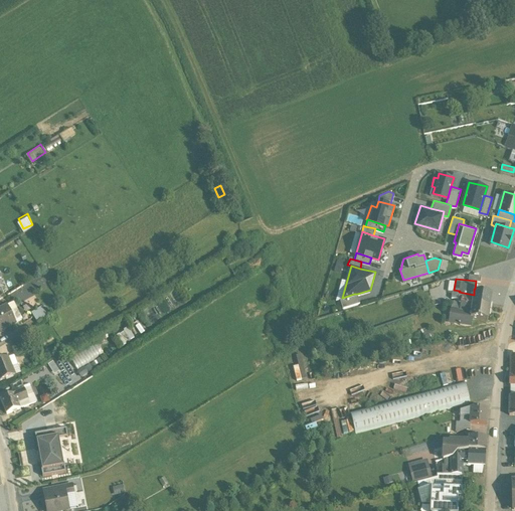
[(475,289),(474,289),(474,295),(473,302),(489,304),(491,291),(475,289)]
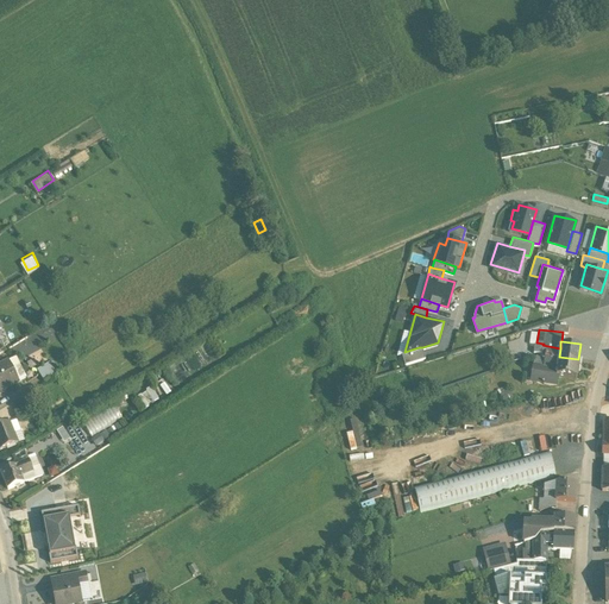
[(560,348),(542,345),(542,351),(541,353),(559,357),(560,348)]
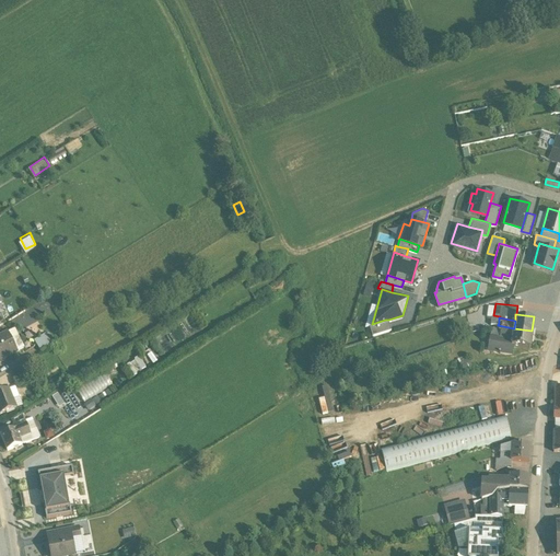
[(370,325),(372,334),(392,328),(388,320),(385,320),(372,324),(370,325)]
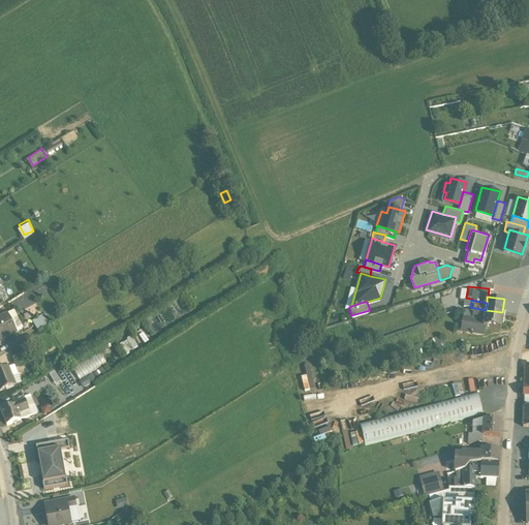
[(470,308),(466,307),(464,308),(463,314),(467,314),(465,328),(483,331),(485,323),(484,323),(484,317),(469,315),(470,308)]
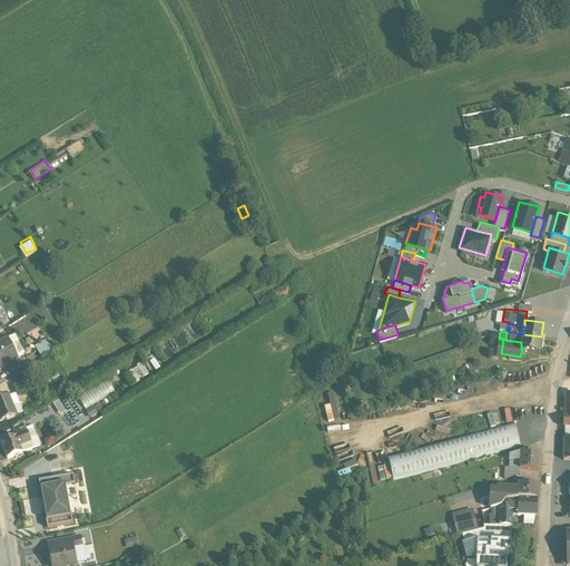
[(523,334),(507,331),(507,332),(505,340),(521,342),(523,334)]
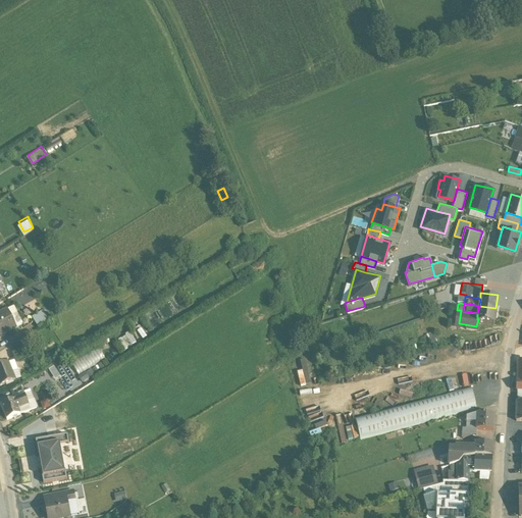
[(496,308),(479,306),(477,313),(477,319),(478,319),(493,321),(496,308)]
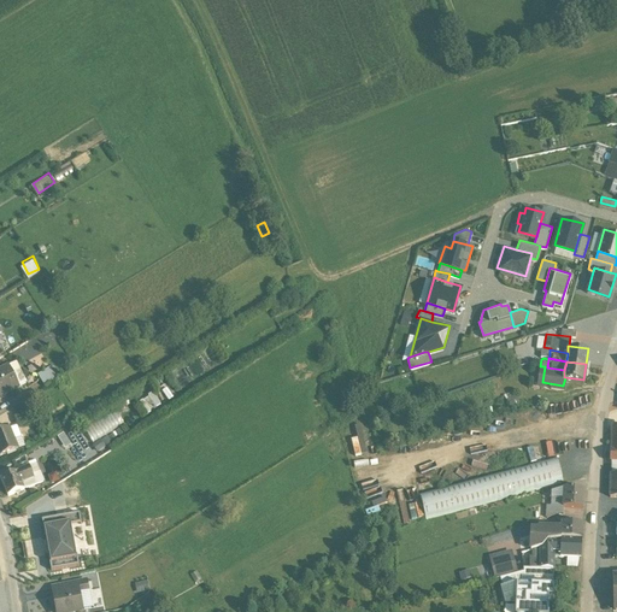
[(9,363),(0,366),(0,392),(19,383),(9,363)]
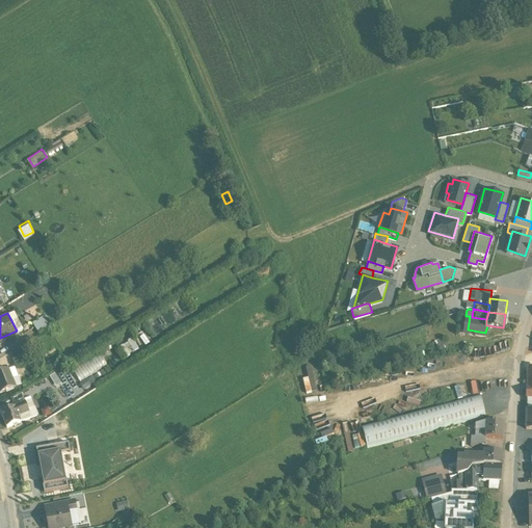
[(43,314),(32,320),(38,330),(48,323),(43,314)]
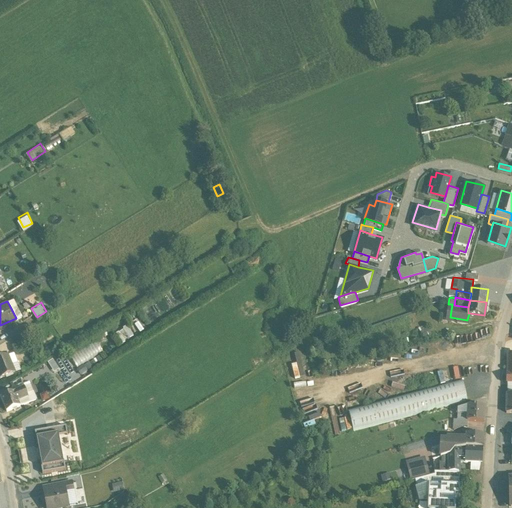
[(69,351),(78,365),(103,349),(94,336),(69,351)]
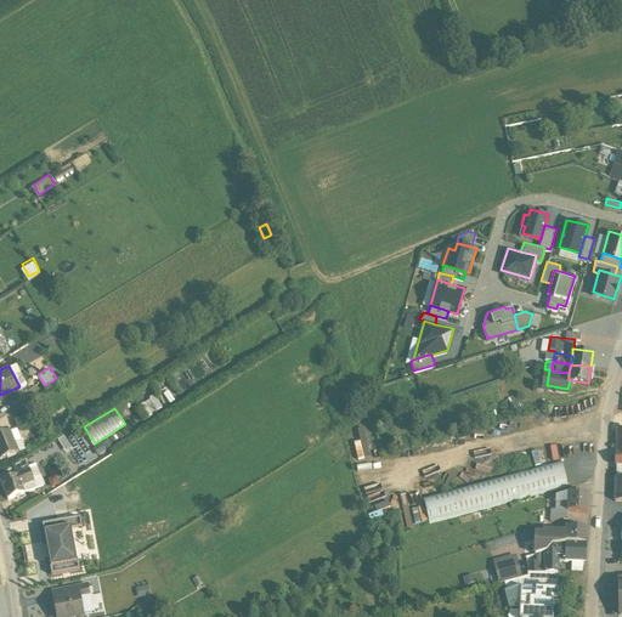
[(10,428),(0,431),(0,456),(18,449),(10,428)]
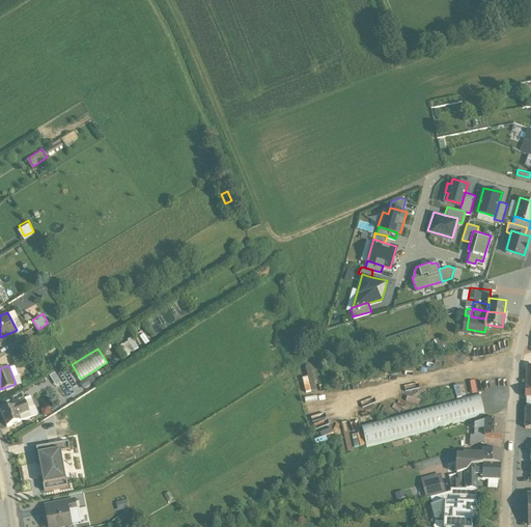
[(478,390),(360,421),(366,444),(484,412),(478,390)]
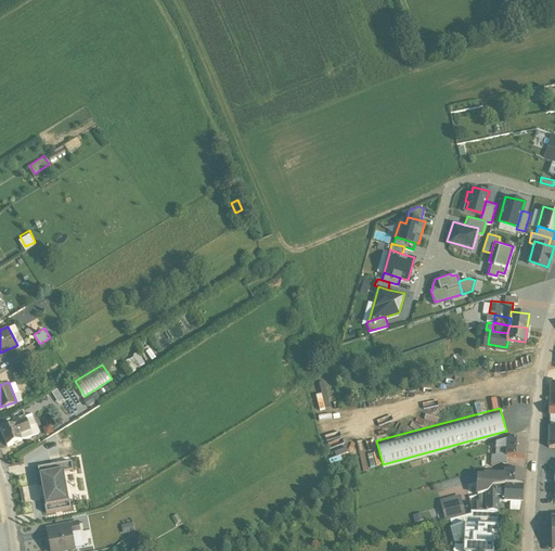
[(39,431),(33,414),(26,417),(30,426),(22,430),(18,431),(22,437),(39,431)]
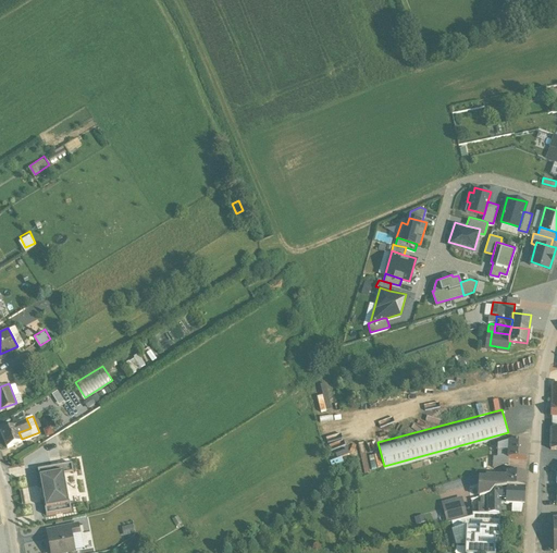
[(26,418),(17,421),(22,431),(31,428),(26,418)]
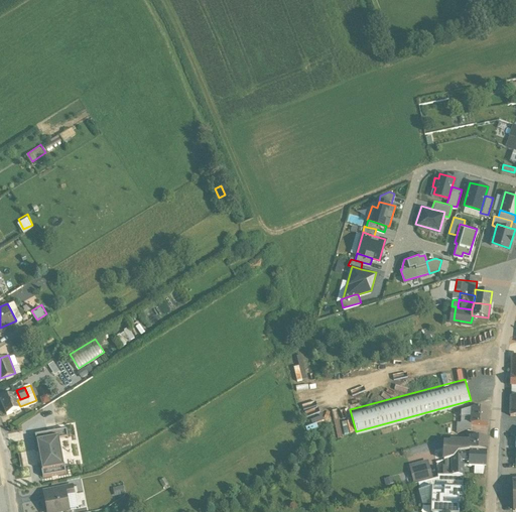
[(16,390),(1,396),(7,411),(20,406),(17,400),(20,399),(16,390)]
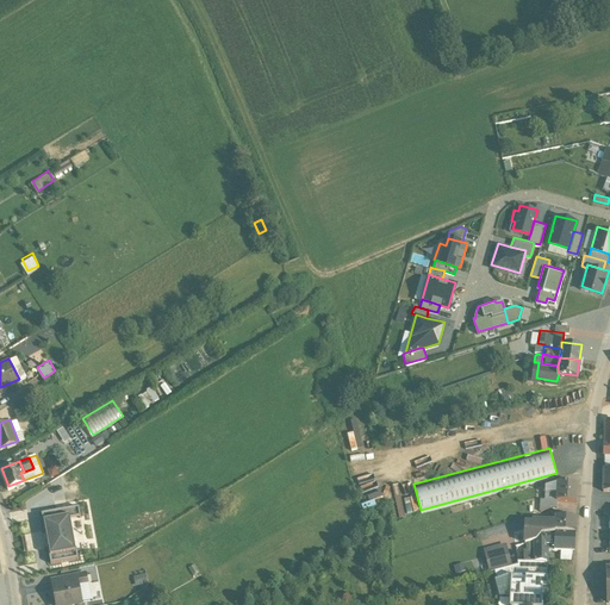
[(47,466),(51,473),(57,471),(54,462),(47,466)]
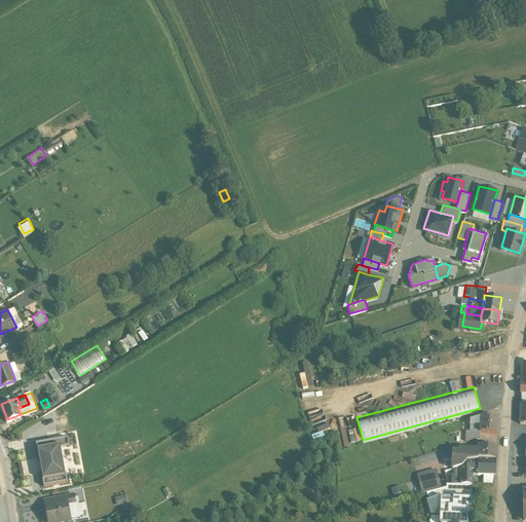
[(497,415),(481,414),(470,417),(470,422),(480,422),(480,430),(496,431),(497,415)]
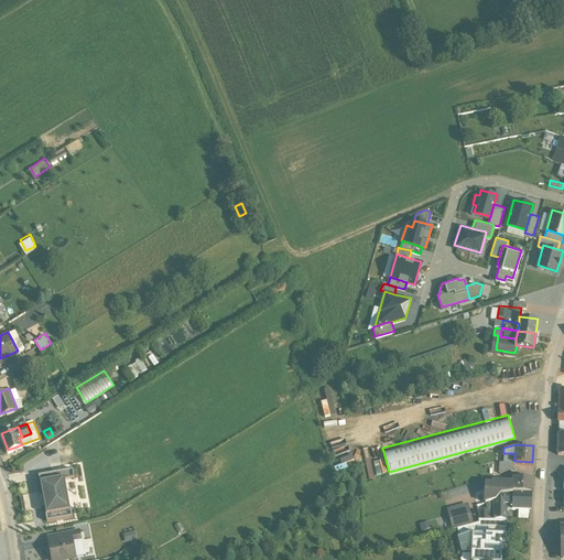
[(514,467),(514,461),(499,460),(499,471),(509,467),(514,467)]
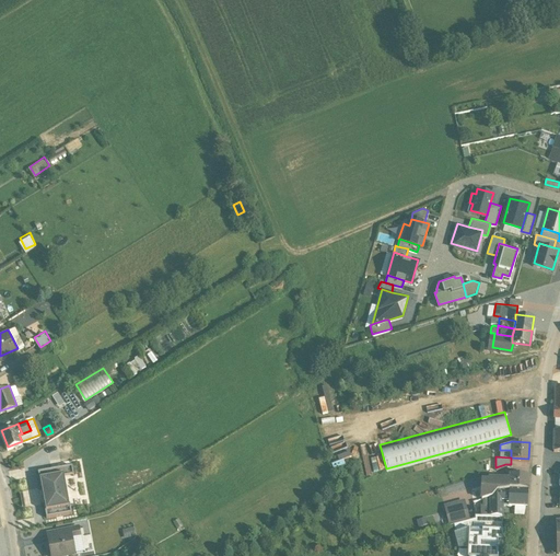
[(62,464),(37,470),(47,516),(71,511),(62,464)]
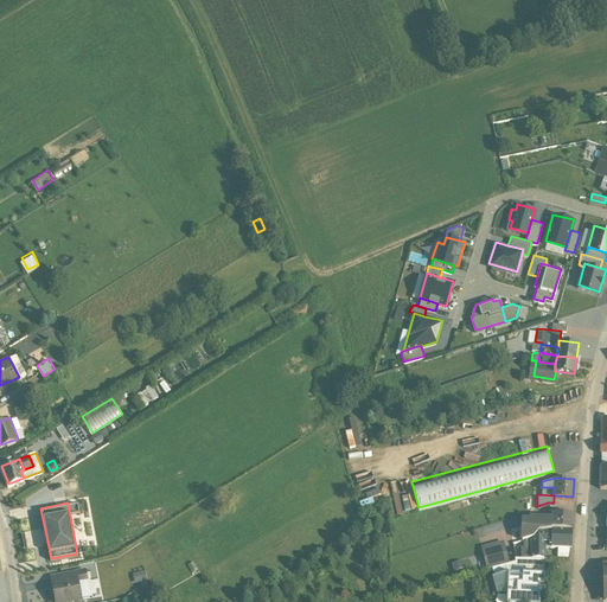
[(573,512),(553,511),(553,517),(551,526),(572,527),(573,512)]
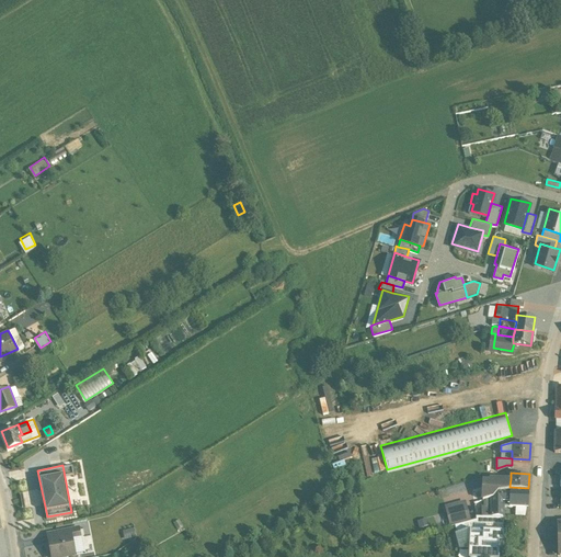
[(510,487),(511,478),(488,477),(488,479),(480,479),(480,499),(491,496),(493,495),(497,489),(502,489),(510,488),(510,487)]
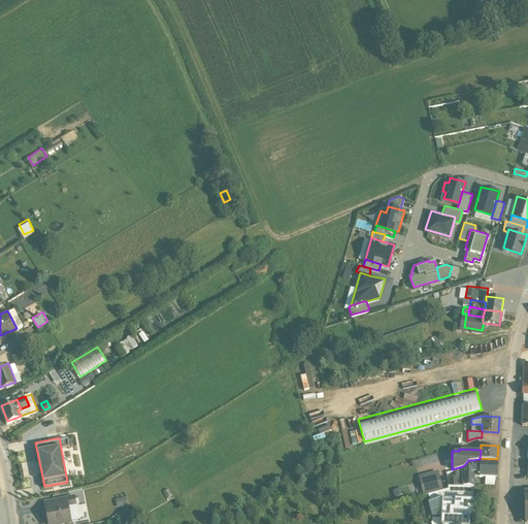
[(497,459),(480,458),(480,459),(480,473),(497,475),(497,459)]
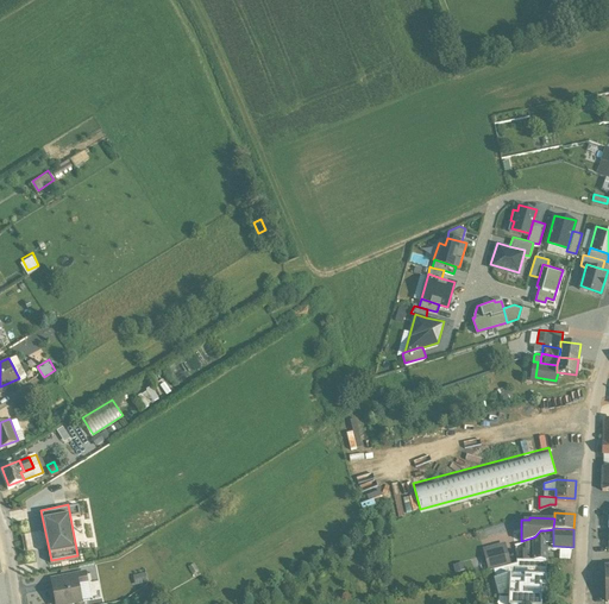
[(545,530),(540,530),(535,536),(533,538),(533,541),(534,557),(545,558),(545,546),(545,530)]
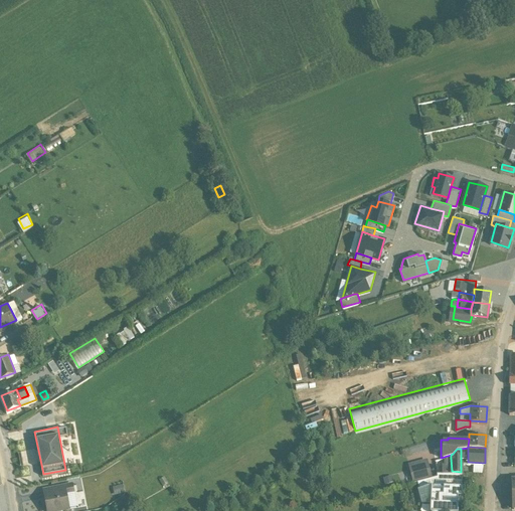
[(425,458),(407,463),(412,480),(431,475),(425,458)]
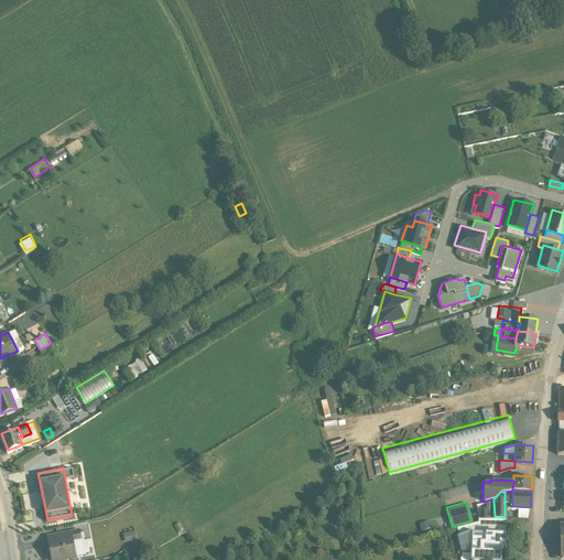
[(494,502),(489,502),(489,506),(486,506),(486,516),(495,516),(494,502)]
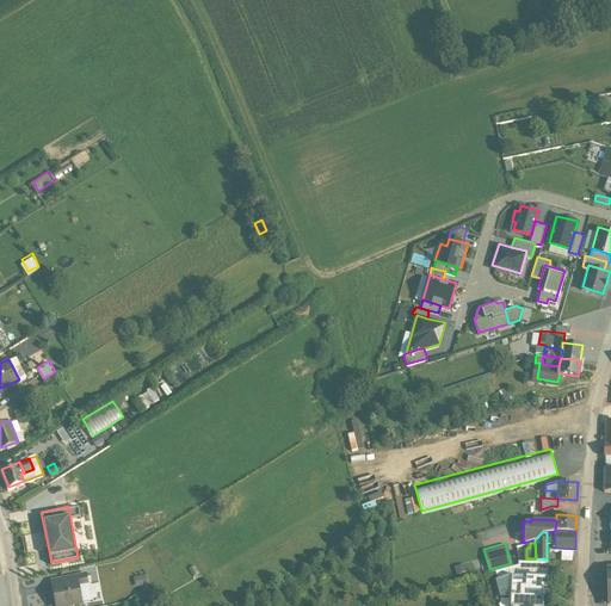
[(526,558),(518,558),(518,562),(494,568),(497,577),(495,577),(500,594),(510,595),(510,605),(511,605),(542,605),(543,595),(542,595),(543,587),(549,587),(549,576),(548,575),(549,560),(547,560),(536,558),(526,558)]
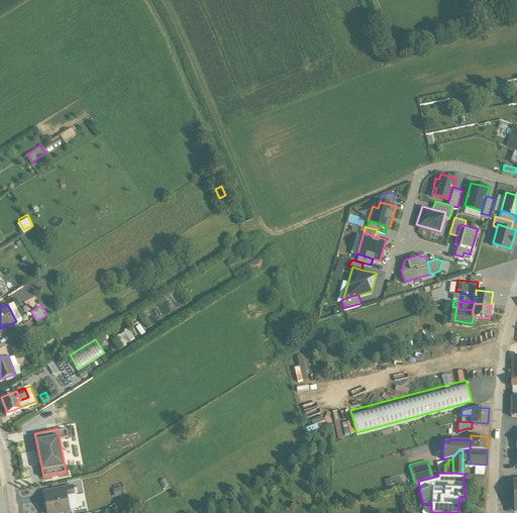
[(72,484),(43,490),(45,496),(54,494),(54,496),(66,493),(74,492),(72,484)]
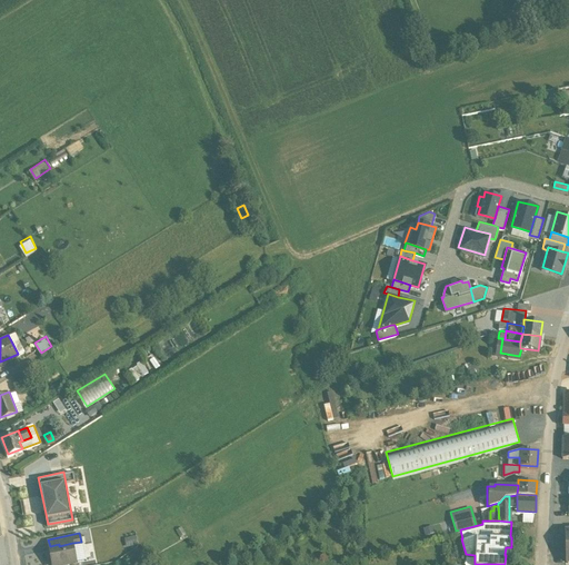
[(59,544),(50,546),(53,564),(76,559),(72,543),(59,546),(59,544)]
